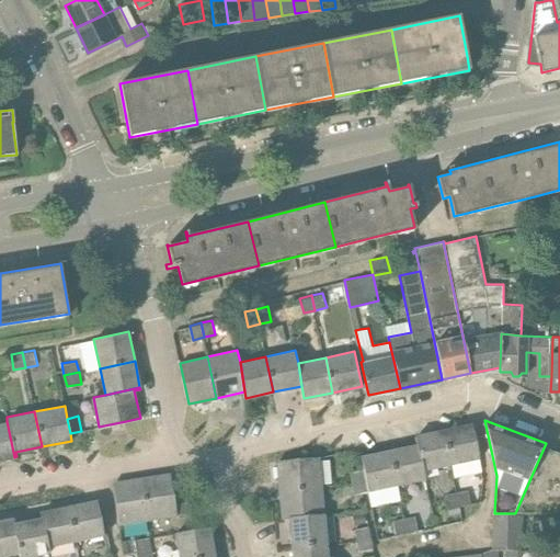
[(0,459),(14,457),(7,421),(0,422),(0,459)]
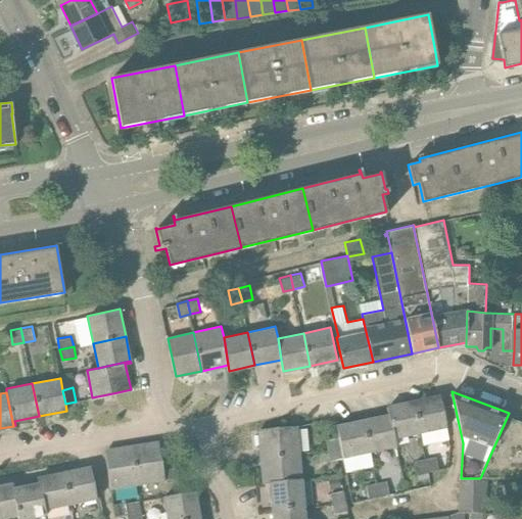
[(421,433),(447,427),(440,394),(414,399),(421,433)]
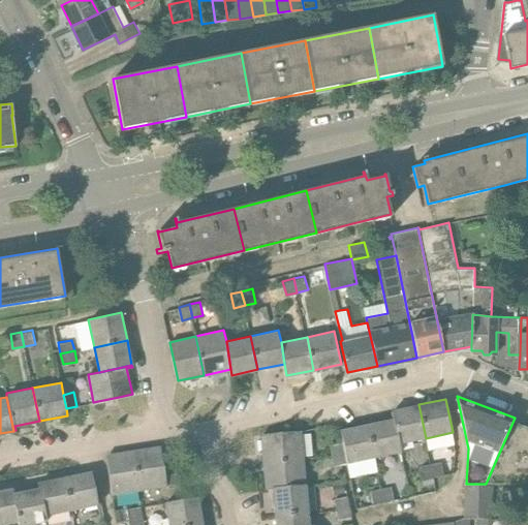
[(401,443),(426,438),(418,404),(394,410),(401,443)]
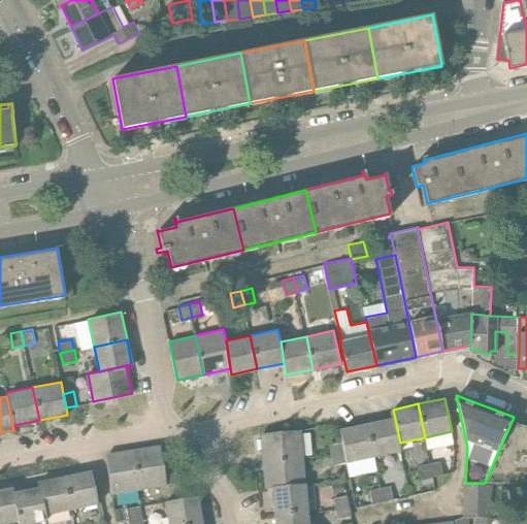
[(401,451),(400,443),(393,410),(391,410),(393,418),(366,423),(373,456),(401,451)]
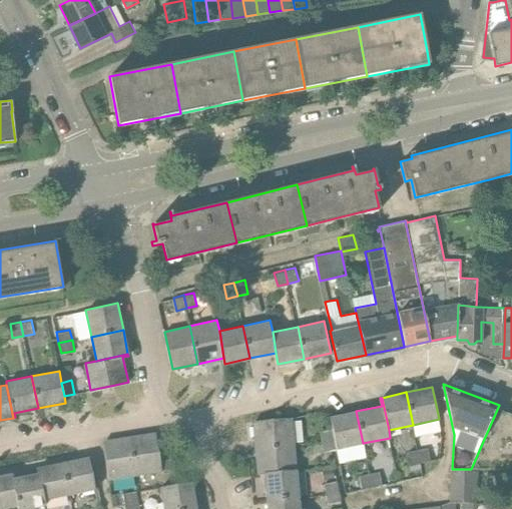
[(511,410),(499,405),(471,469),(452,469),(451,500),(463,501),(462,508),(474,508),(474,502),(479,502),(479,467),(511,467),(511,410)]
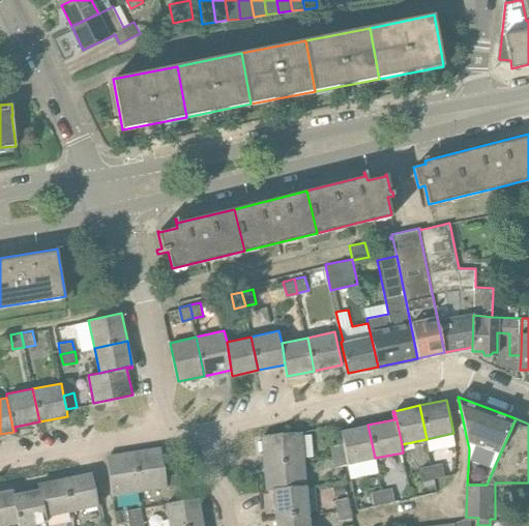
[(342,431),(344,442),(347,453),(349,464),(353,463),(375,458),(368,425),(342,431)]
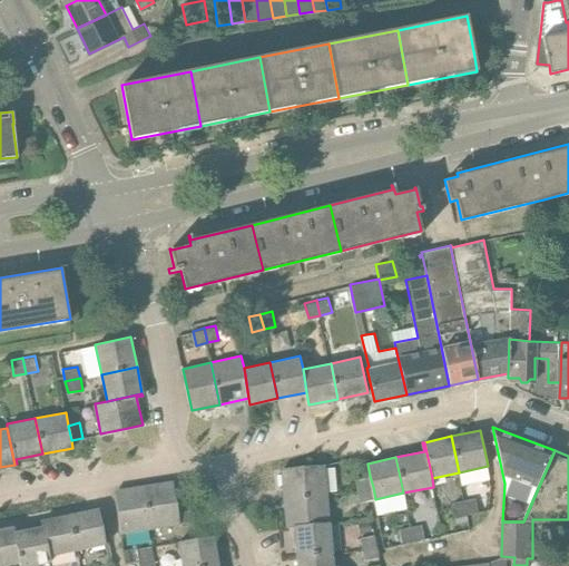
[(285,497),(327,494),(325,464),(282,468),(285,497)]
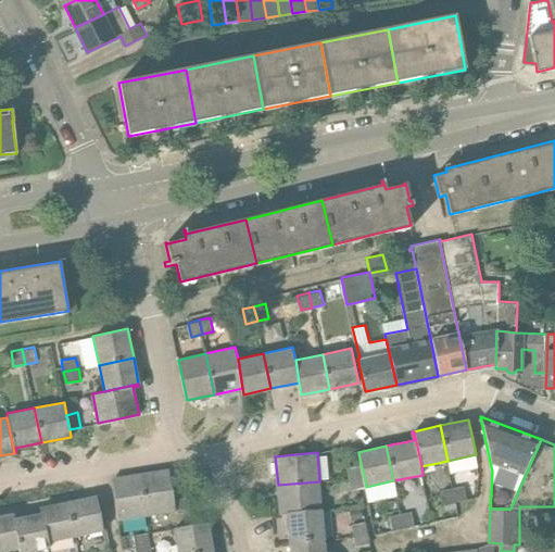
[(347,466),(350,478),(364,475),(361,464),(347,466)]
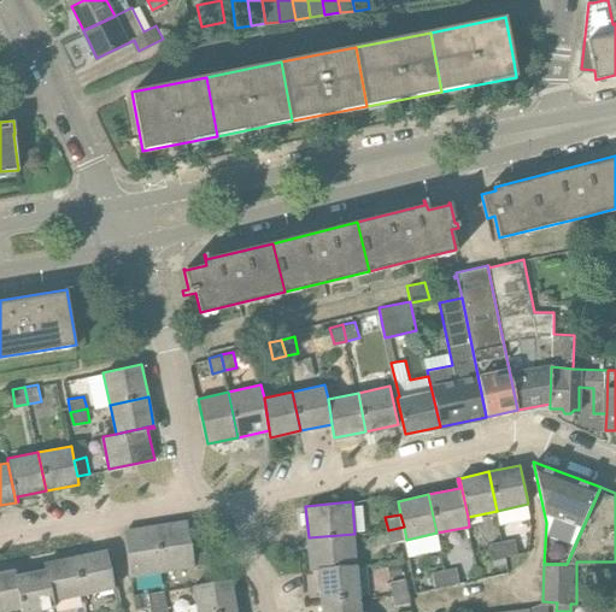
[(205,549),(193,552),(188,519),(156,524),(164,571),(195,566),(195,565),(210,563),(209,552),(205,549)]
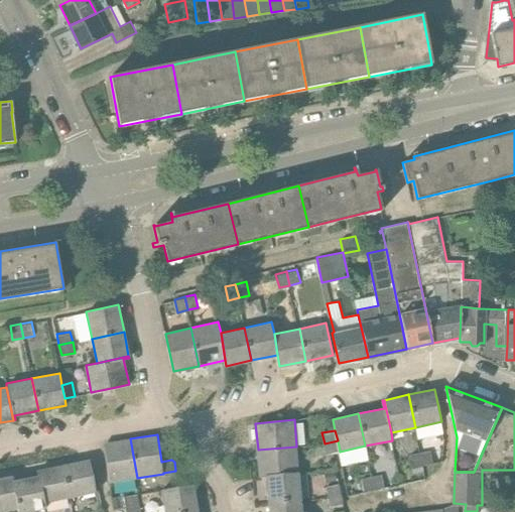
[(110,482),(137,478),(130,438),(104,443),(110,482)]
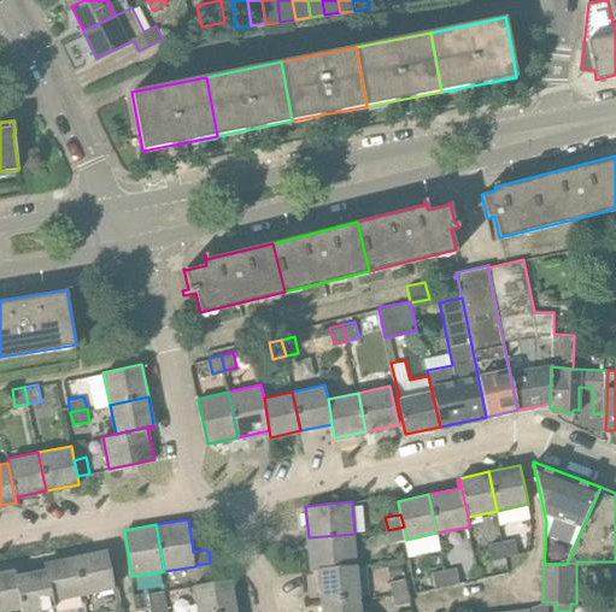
[(388,530),(391,542),(406,540),(404,527),(388,530)]
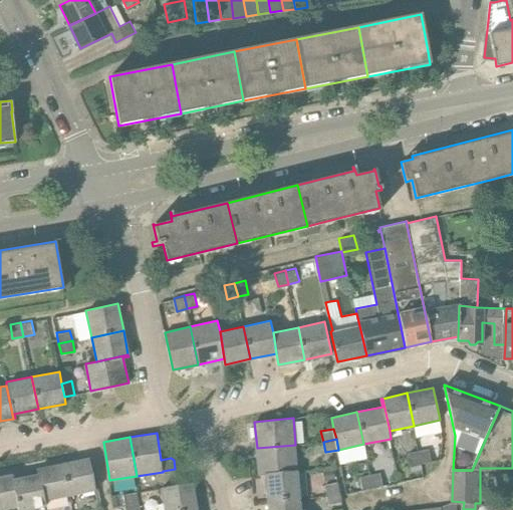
[(259,473),(297,470),(295,445),(257,448),(259,473)]
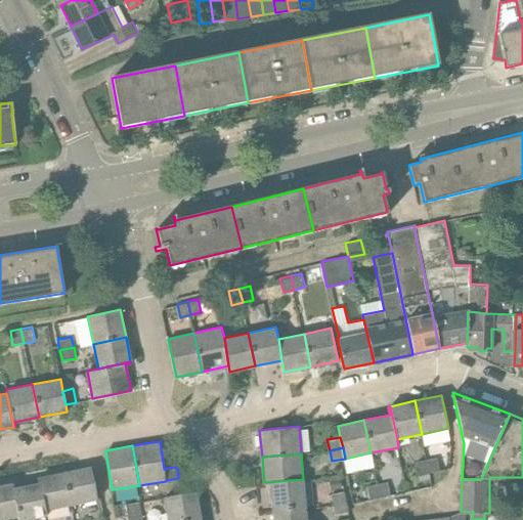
[(430,472),(440,470),(437,456),(427,458),(430,472)]
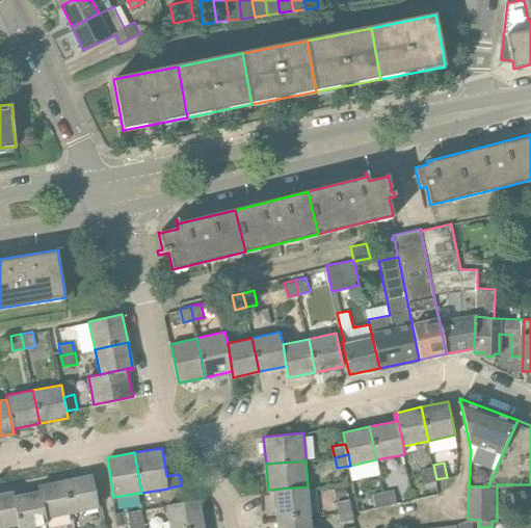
[(437,484),(436,479),(433,465),(422,468),(426,487),(437,484)]
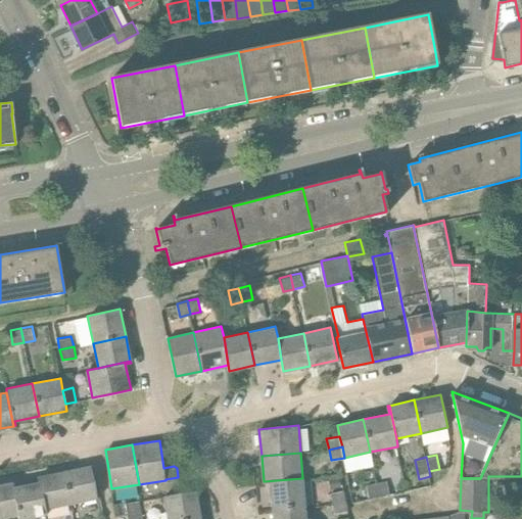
[(70,505),(98,499),(91,466),(64,471),(70,505)]
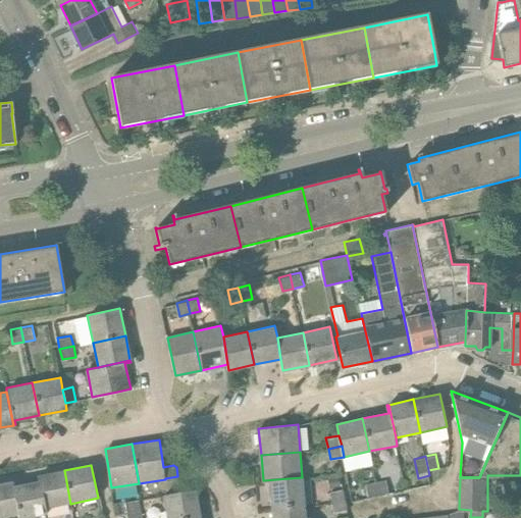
[(46,509),(70,504),(64,470),(39,475),(46,509)]
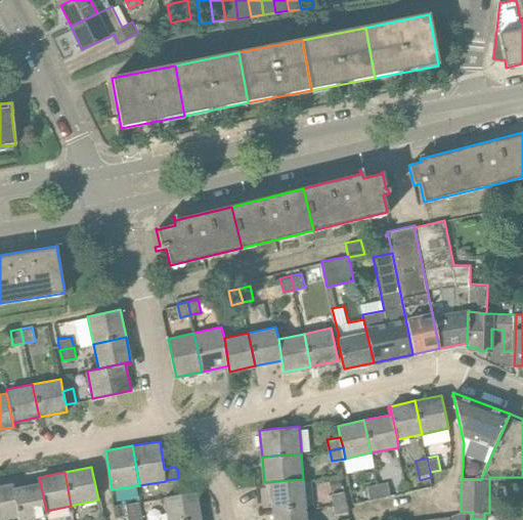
[(27,519),(47,516),(46,511),(39,477),(38,478),(39,483),(14,489),(18,516),(18,519),(27,519)]
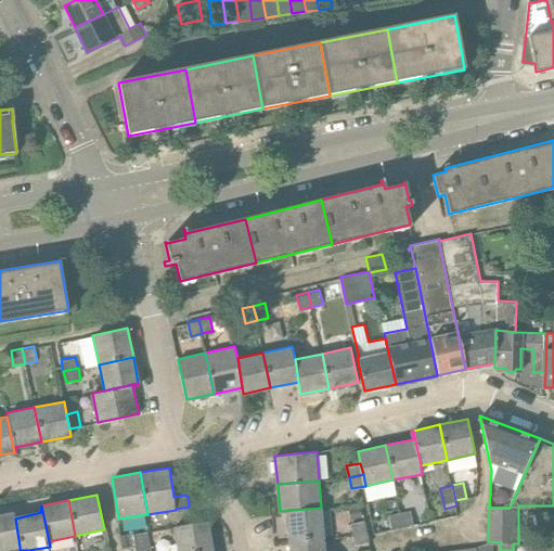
[(290,540),(324,537),(321,508),(280,511),(280,513),(287,512),(290,540)]
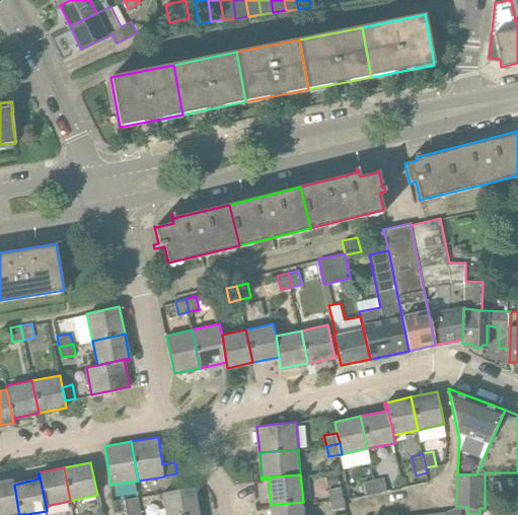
[(377,492),(387,490),(384,475),(374,479),(377,492)]
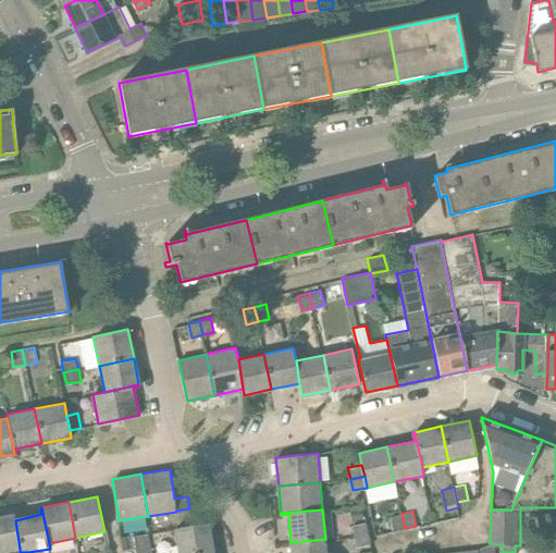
[(0,552),(20,549),(15,520),(14,514),(0,516),(0,552)]
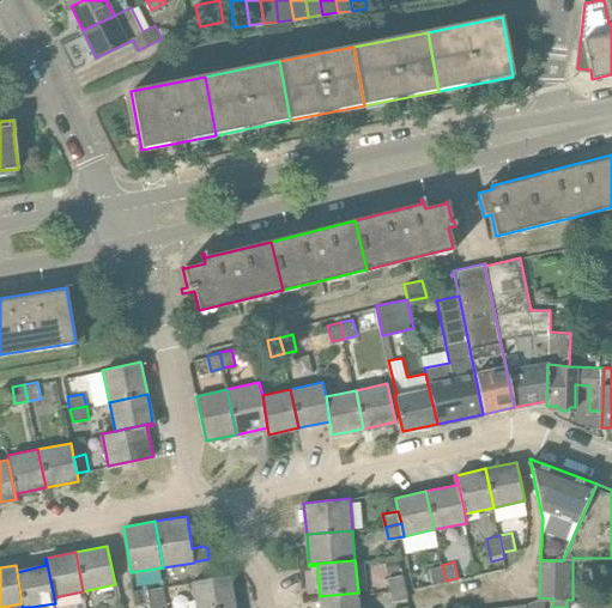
[(432,583),(446,581),(442,565),(429,567),(432,583)]
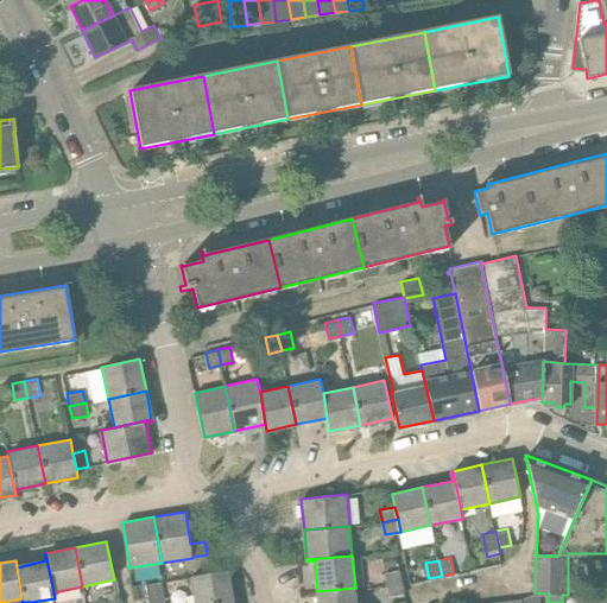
[(387,583),(403,581),(400,567),(385,571),(387,583)]
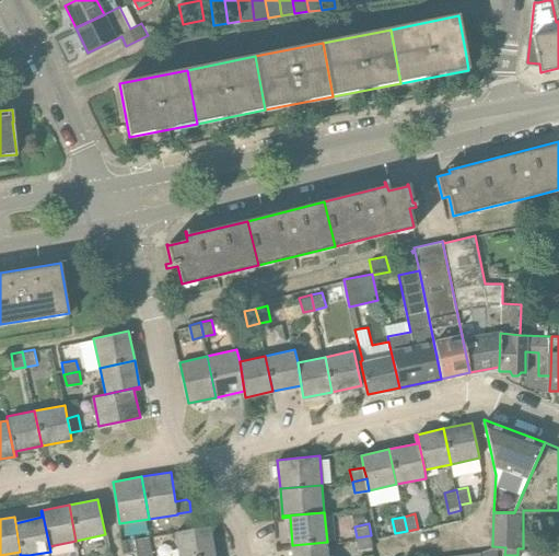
[(178,555),(202,555),(213,554),(209,526),(175,532),(178,555)]
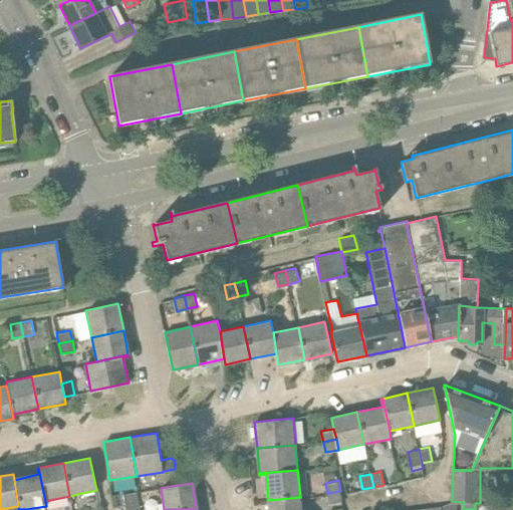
[(125,503),(139,501),(137,490),(123,493),(125,503)]
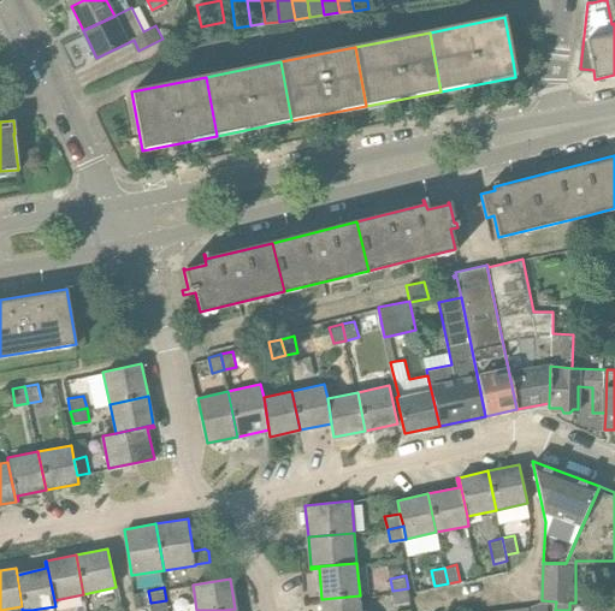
[(395,604),(411,600),(408,588),(392,591),(395,604)]
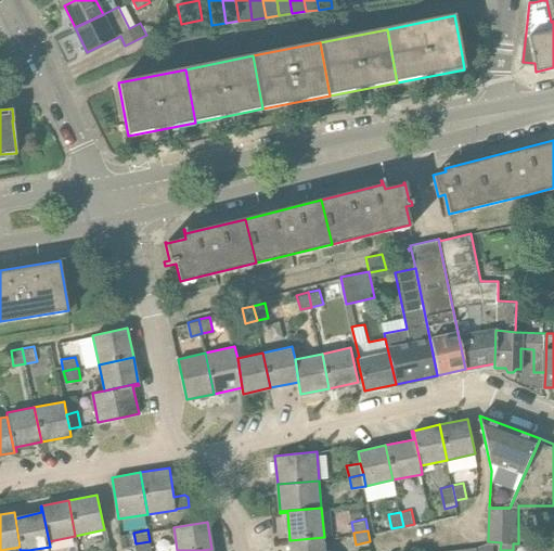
[(324,550),(324,537),(290,540),(290,550),(324,550)]
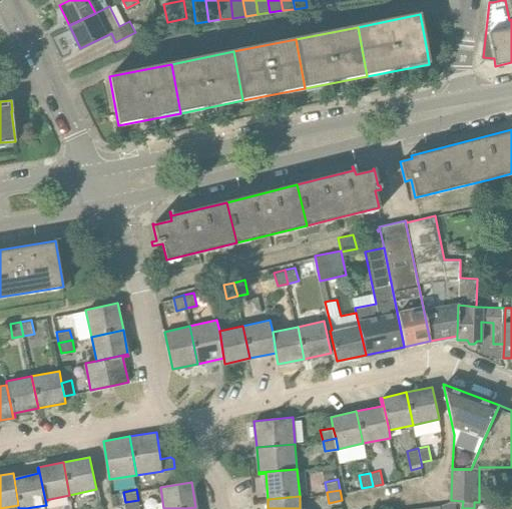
[(126,508),(139,508),(138,500),(125,502),(126,508)]
